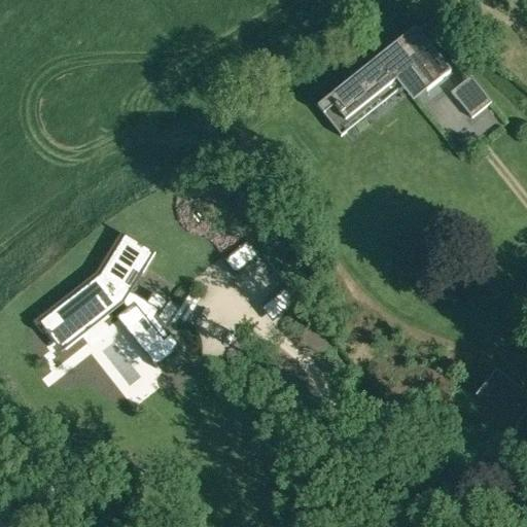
[(342,128),(343,127),(379,98),(383,102),(408,82),(413,90),(421,83),(426,90),(450,72),(415,30),(318,107),(341,136),(346,133),(342,128)]
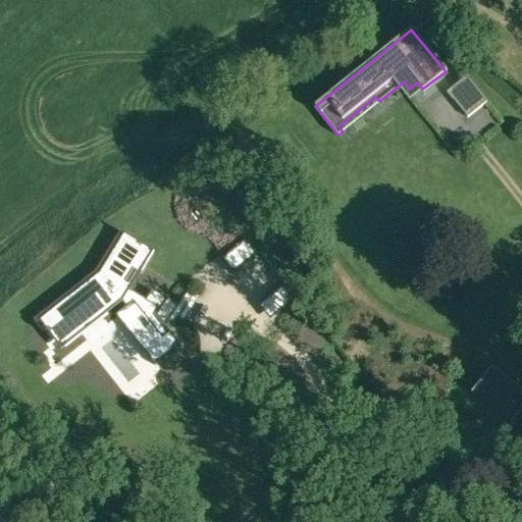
[(485,103),(466,77),(448,93),(467,117),(485,103)]
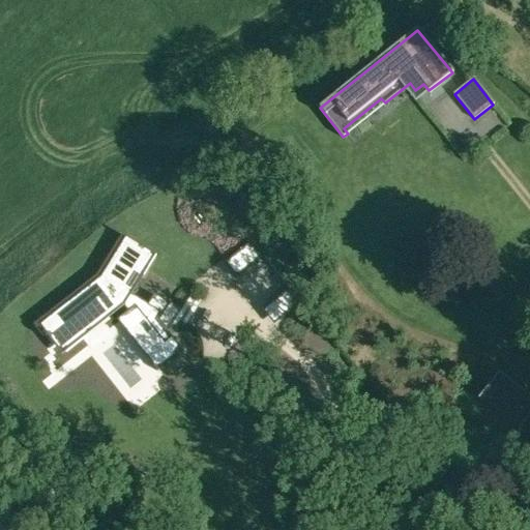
[(95,275),(33,324),(42,336),(50,331),(65,352),(88,334),(79,323),(113,296),(122,307),(126,313),(121,317),(151,355),(159,365),(155,369),(156,370),(160,366),(182,349),(173,337),(171,340),(166,344),(147,320),(154,308),(160,313),(163,314),(169,303),(154,294),(148,304),(131,294),(121,288),(133,268),(143,275),(156,255),(126,236),(122,233),(95,275)]
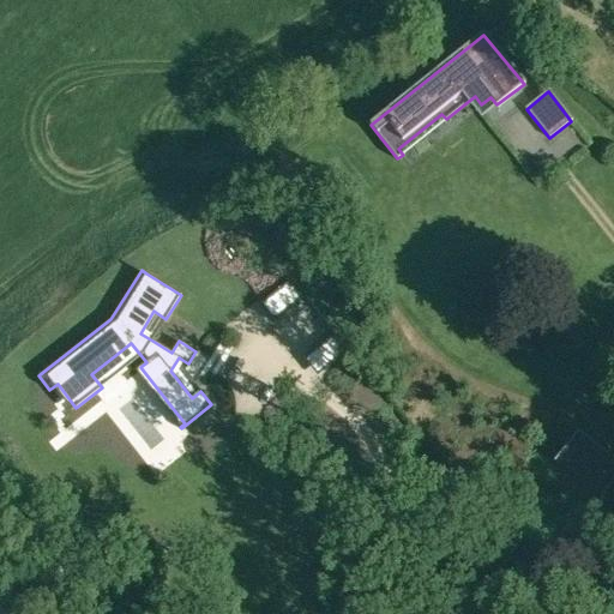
[(302,300),(290,284),(262,307),(274,323),(302,300)]
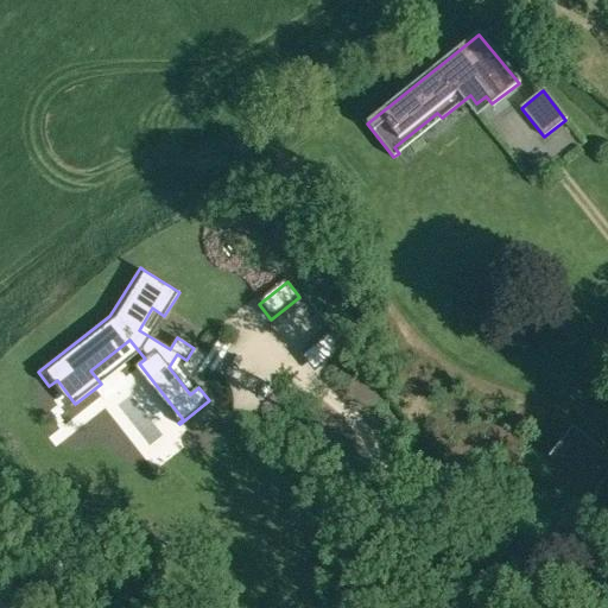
[(306,349),(321,367),(341,352),(328,334),(306,349)]
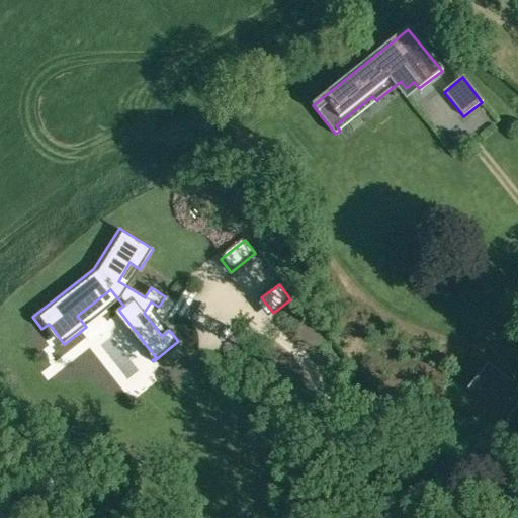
[(468,387),(503,415),(517,396),(517,389),(487,364),(468,387)]
